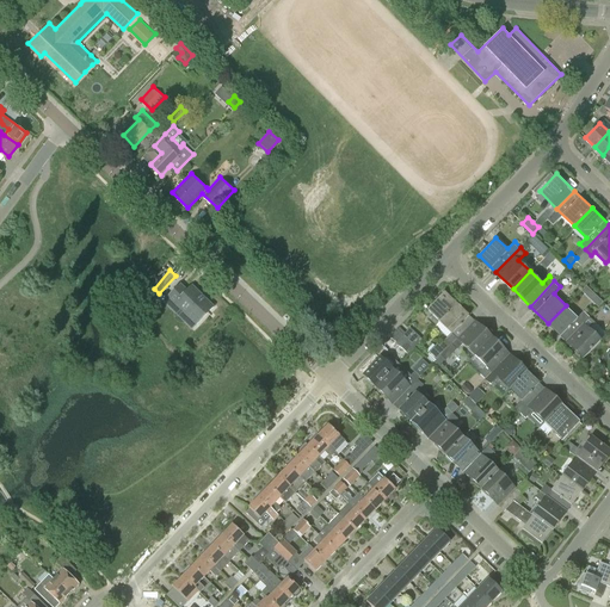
[(182,282),(170,295),(177,301),(176,302),(186,313),(191,309),(199,317),(214,303),(193,284),(189,289),(182,282)]
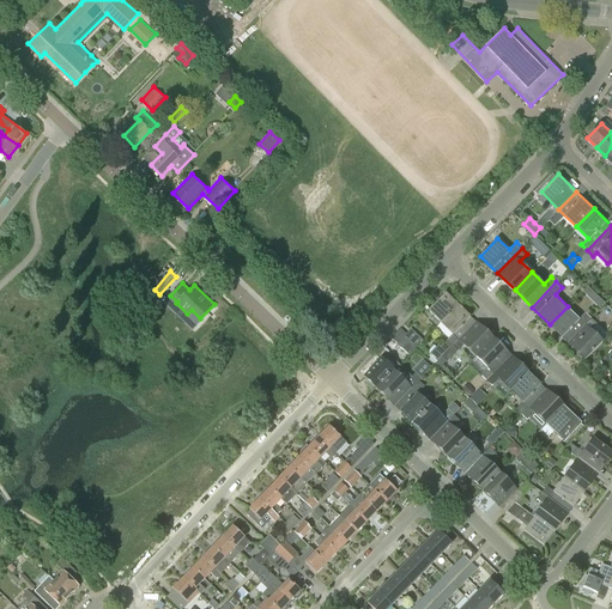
[(442,321),(459,303),(447,292),(429,309),(434,314),(429,318),(436,326),(441,321),(442,321)]
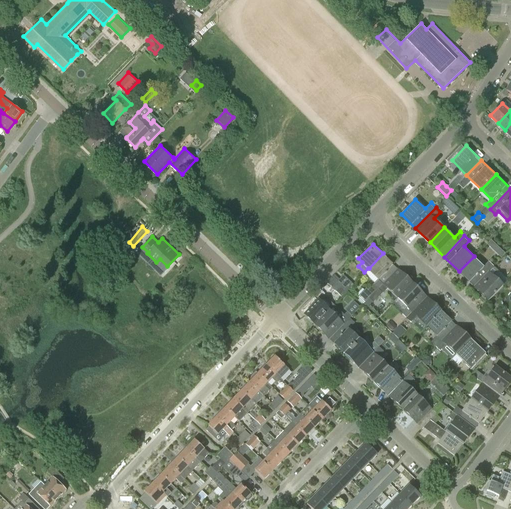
[(379,287),(398,268),(383,253),(369,268),(378,277),(368,288),(367,286),(356,297),(363,303),(379,286),(379,287)]
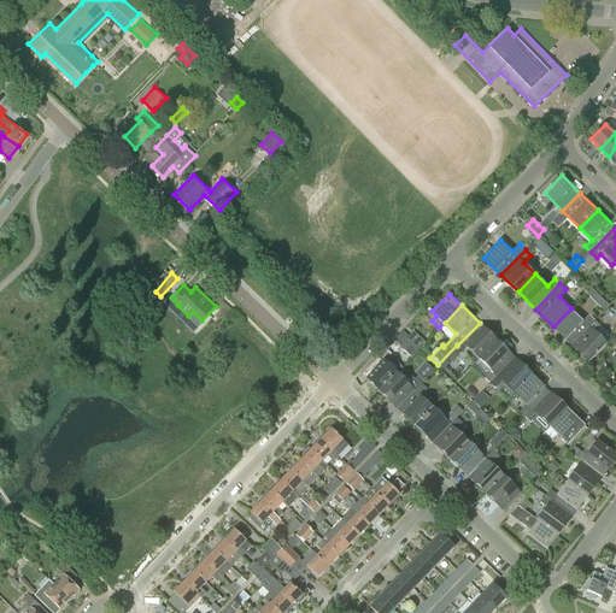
[(570,343),(596,318),(590,312),(582,319),(572,308),(553,326),(570,343)]
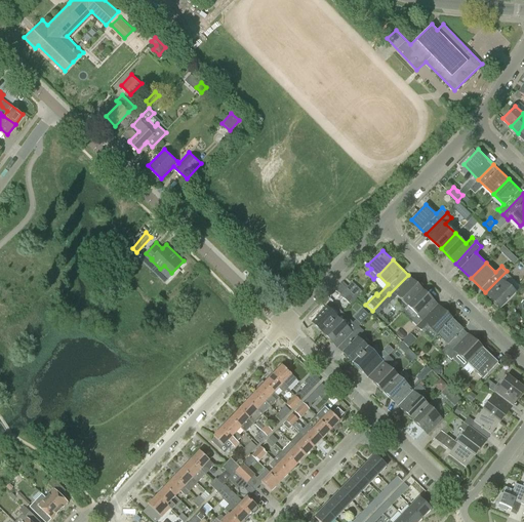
[(507,271),(485,292),(500,307),(516,291),(505,280),(511,274),(507,271)]
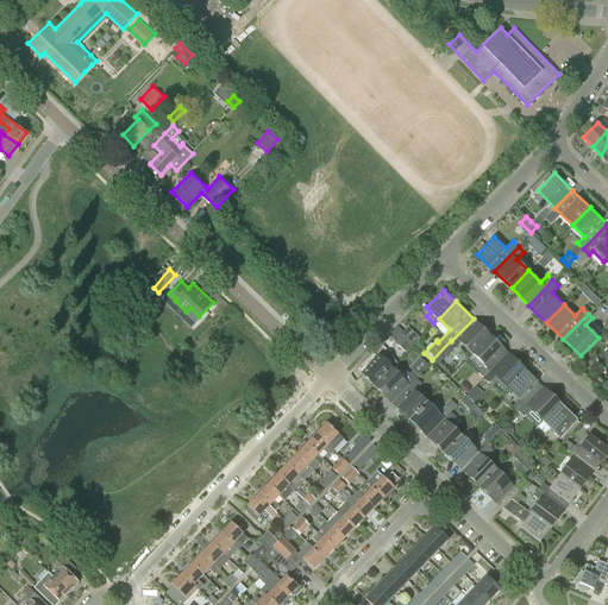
[(474,353),(490,335),(474,319),(451,341),(457,346),(462,341),(474,353)]
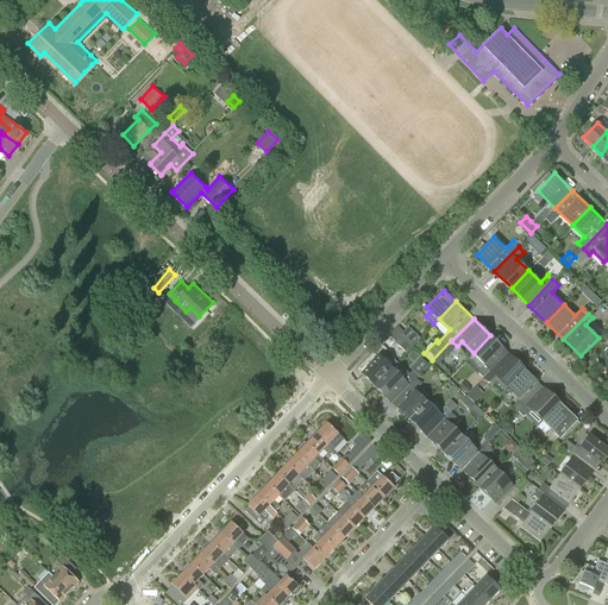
[(414,336),(411,340),(414,344),(421,336),(409,325),(406,328),(414,336)]
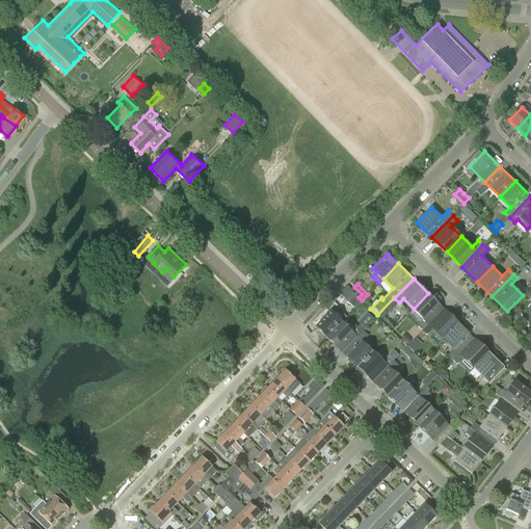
[(346,285),(340,292),(355,307),(362,300),(359,297),(346,285)]
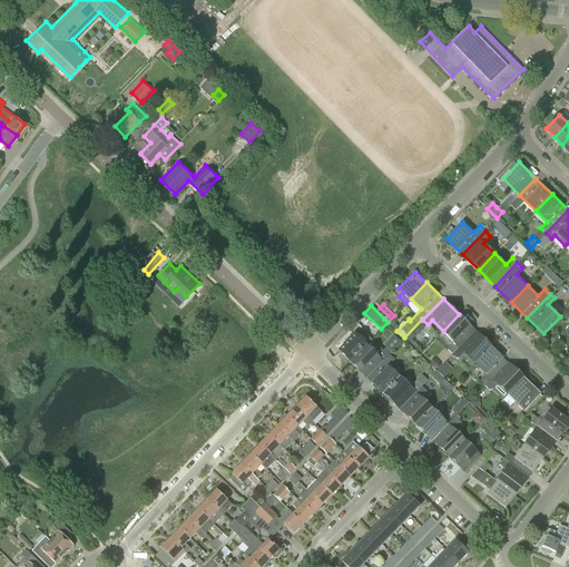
[(453,352),(476,330),(459,314),(443,331),(454,341),(448,348),(453,352)]
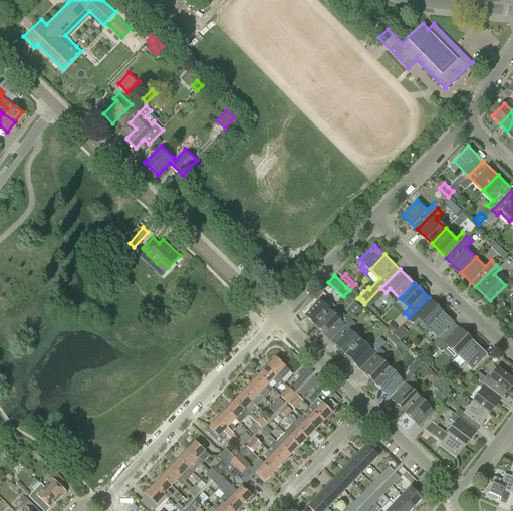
[(429,326),(444,311),(429,297),(409,317),(414,322),(419,316),(429,326)]
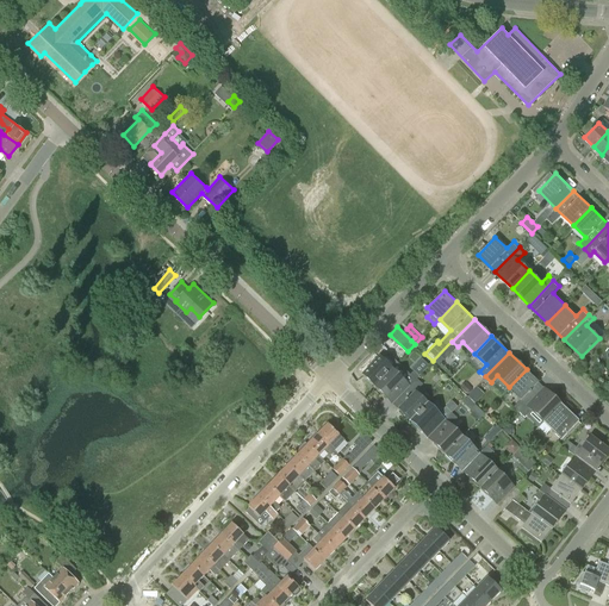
[(441,354),(434,360),(439,363),(445,357),(441,354)]
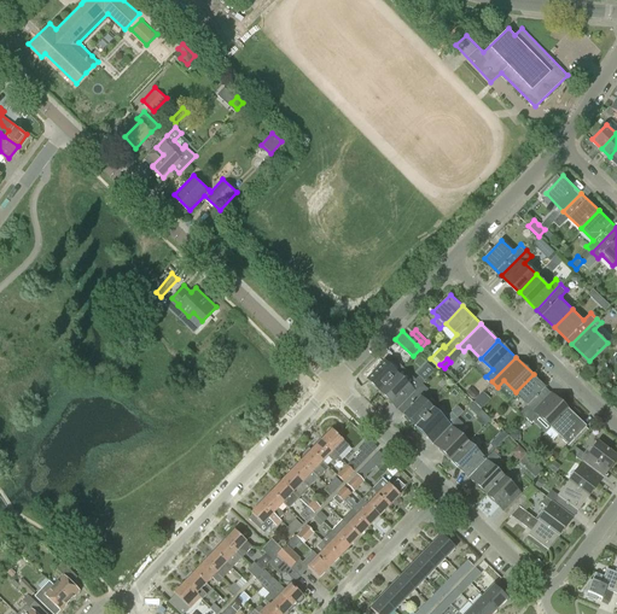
[(397,372),(395,369),(393,367),(385,361),(368,379),(380,391),(399,373),(397,372)]
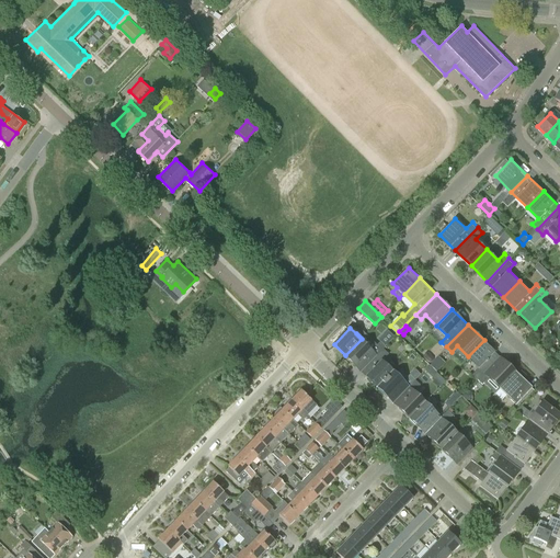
[(381,339),(386,344),(396,334),(389,328),(379,338),(381,339)]
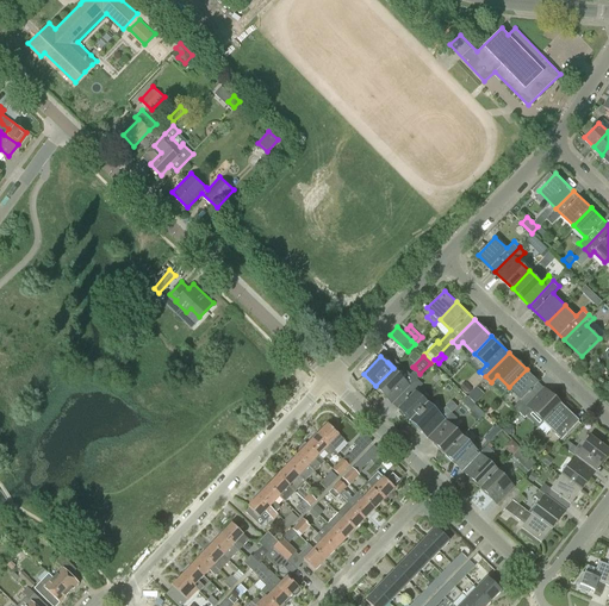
[(392,403),(417,378),(412,372),(404,379),(393,368),(376,386),(392,403)]
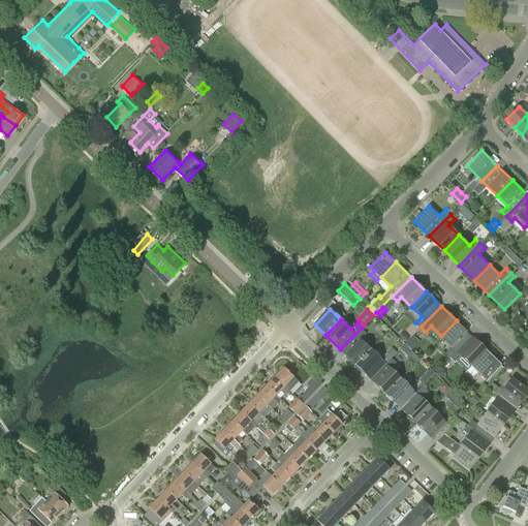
[(451,357),(471,335),(457,320),(441,336),(452,345),(445,351),(451,357)]
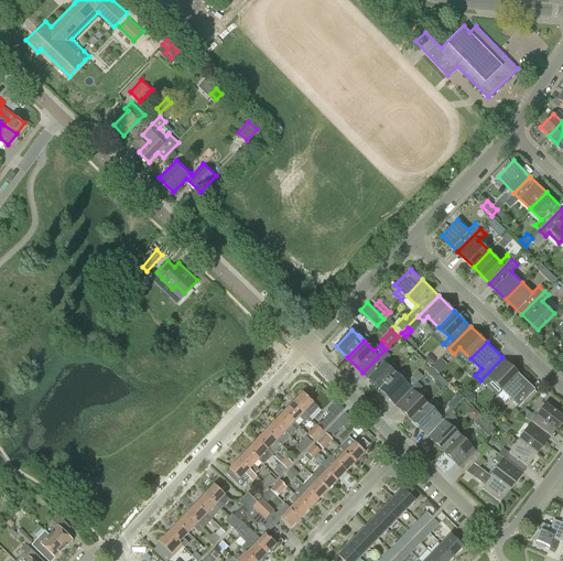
[(379,388),(396,371),(385,360),(391,354),(386,349),(363,373),(379,388)]
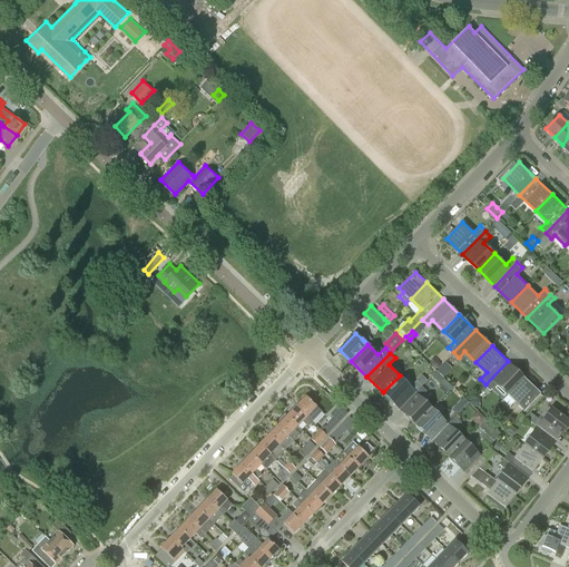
[(431,359),(431,361),(435,367),(439,367),(441,364),(441,362),(435,357),(432,357),(431,359)]
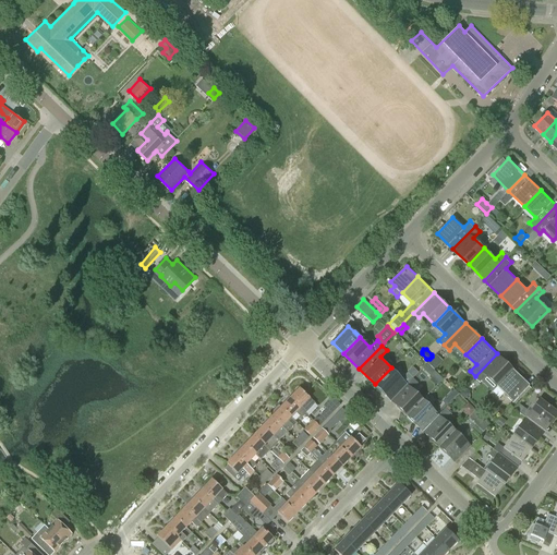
[(497,386),(513,370),(497,353),(475,376),(481,381),(486,374),(497,386)]
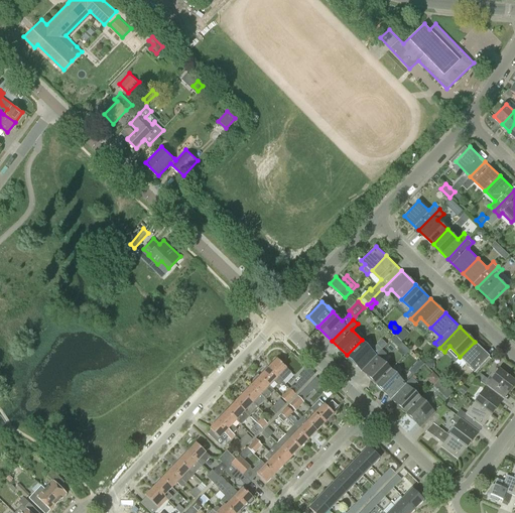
[(403,338),(407,333),(403,328),(398,333),(403,338)]
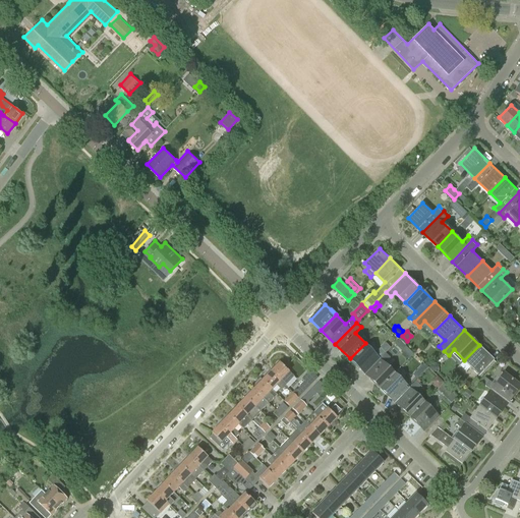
[(364,372),(386,351),(382,346),(376,352),(365,343),(350,358),(364,372)]
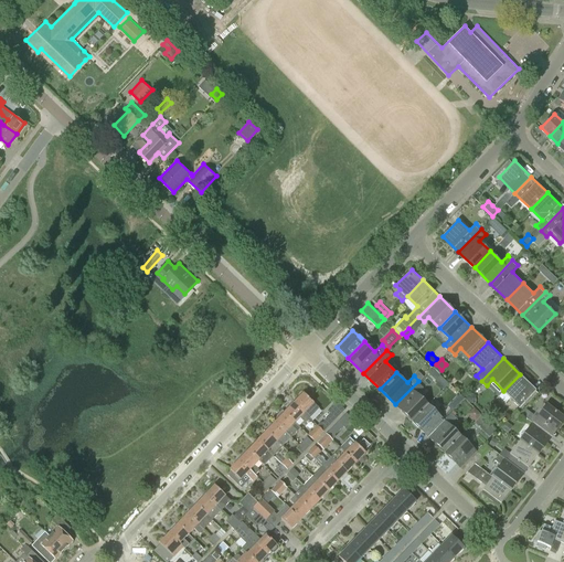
[(520,374),(503,391),(520,406),(536,390),(520,374)]
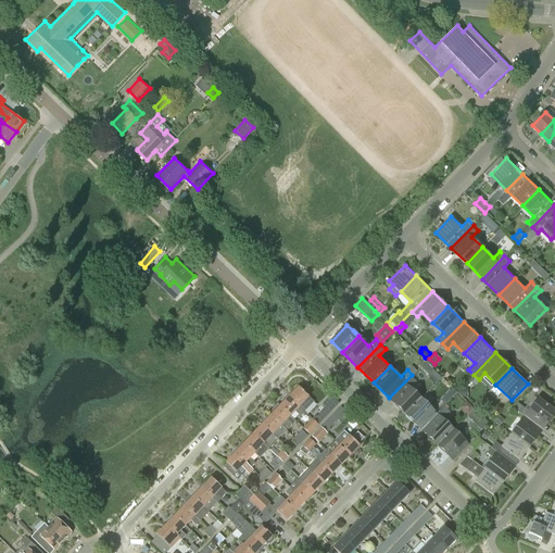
[(405,413),(421,397),(411,387),(417,379),(412,375),(389,398),(405,413)]
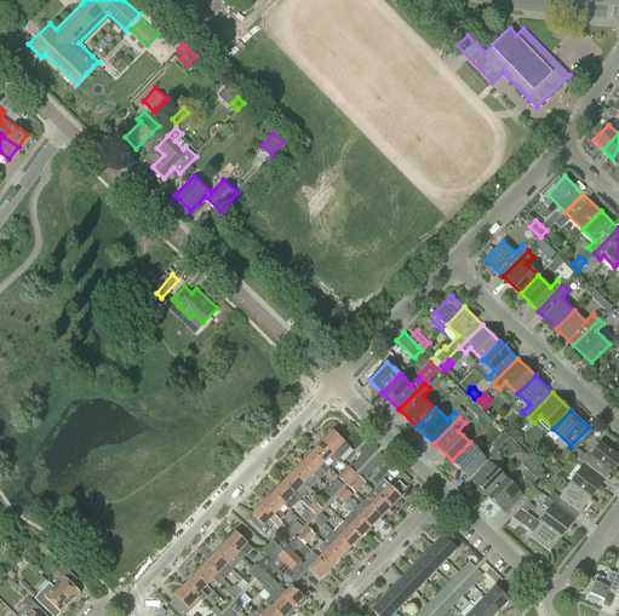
[(493,418),(488,422),(504,439),(509,435),(493,418)]
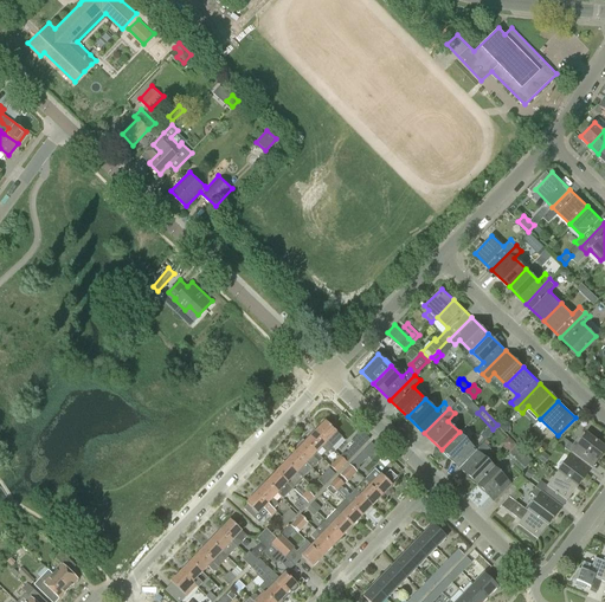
[(316,429),(333,446),(342,437),(326,419),(316,429)]
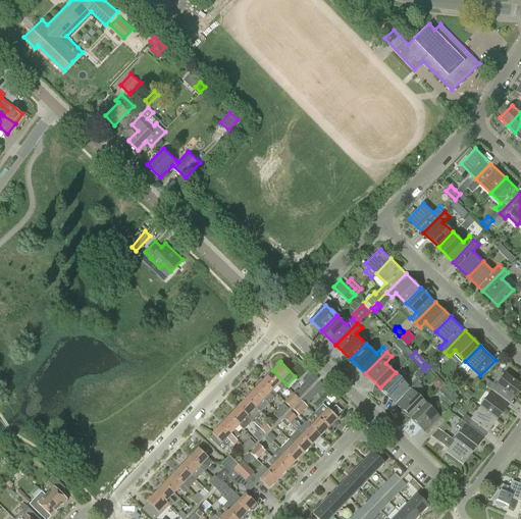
[(282,388),(287,384),(272,370),(263,379),(273,388),(277,383),(282,388)]
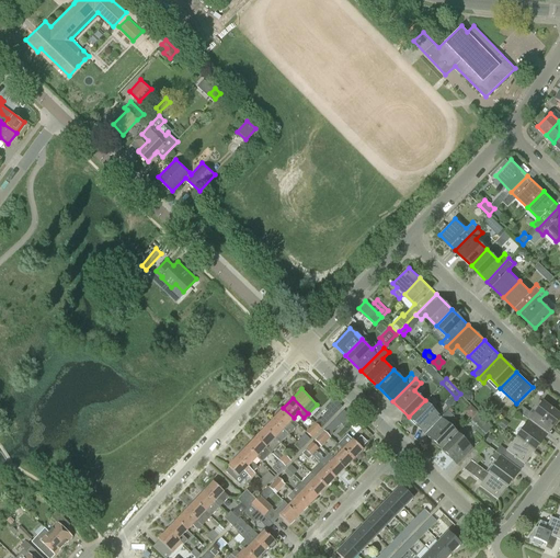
[(425,432),(441,416),(425,400),(409,417),(425,432)]
